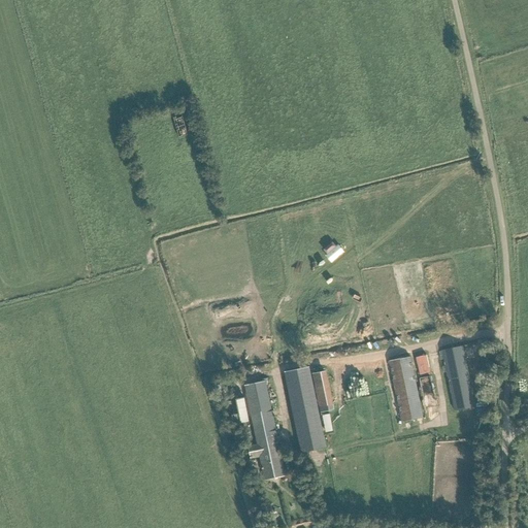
[(178,119),(178,117),(173,118),(178,137),(184,136),(184,134),(187,133),(183,117),(178,119)]
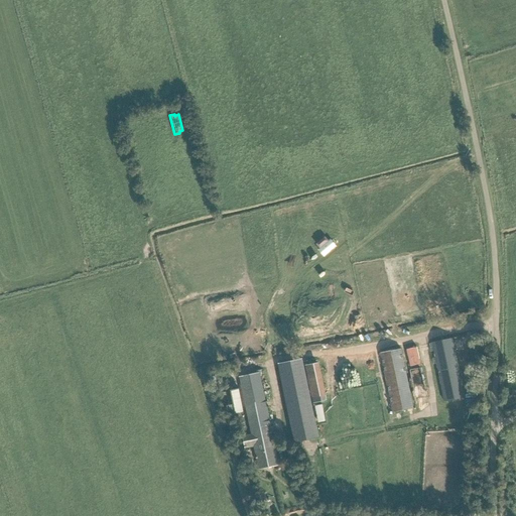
[(453,339),(432,343),(445,401),(465,397),(453,339)]
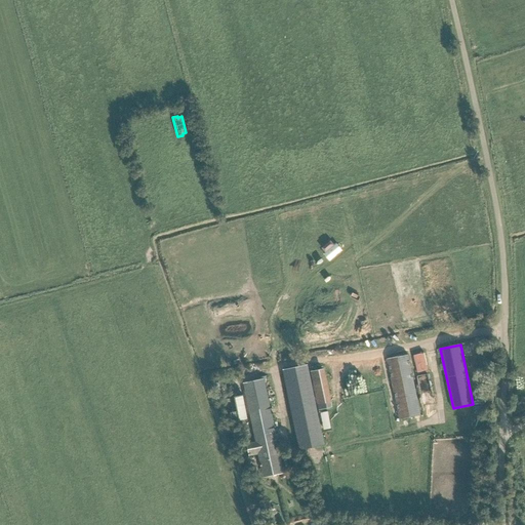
[(428,354),(413,354),(414,372),(429,371),(428,354)]
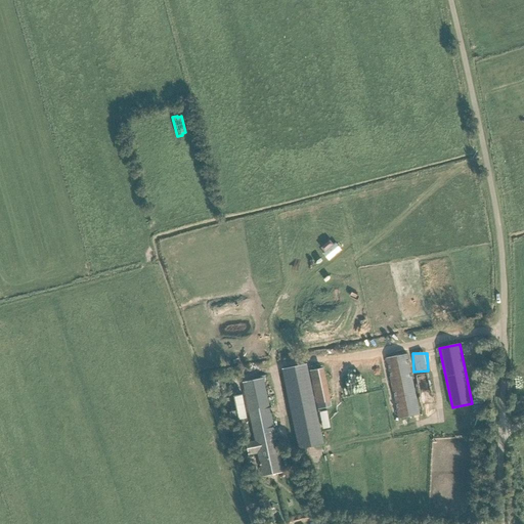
[(408,354),(388,358),(400,419),(421,415),(408,354)]
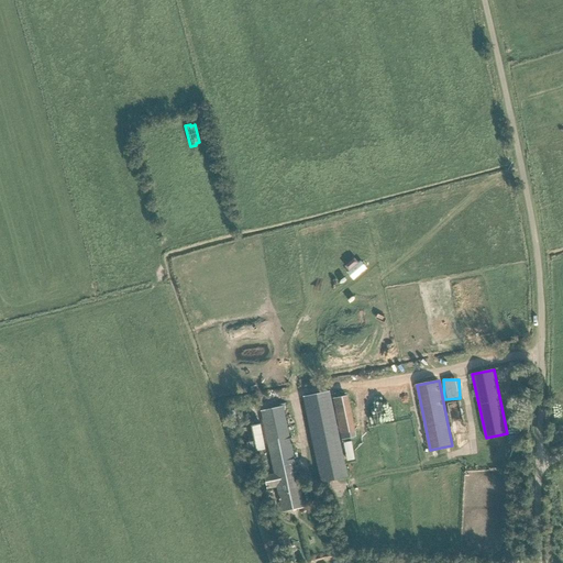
[(331,390),(305,396),(321,482),(348,477),(331,390)]
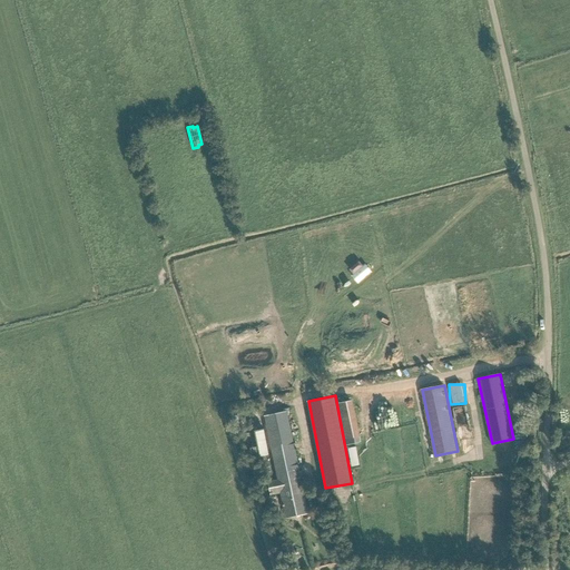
[(310,513),(305,493),(286,411),(265,415),(278,479),(267,481),(271,495),(282,493),(287,519),(310,513)]
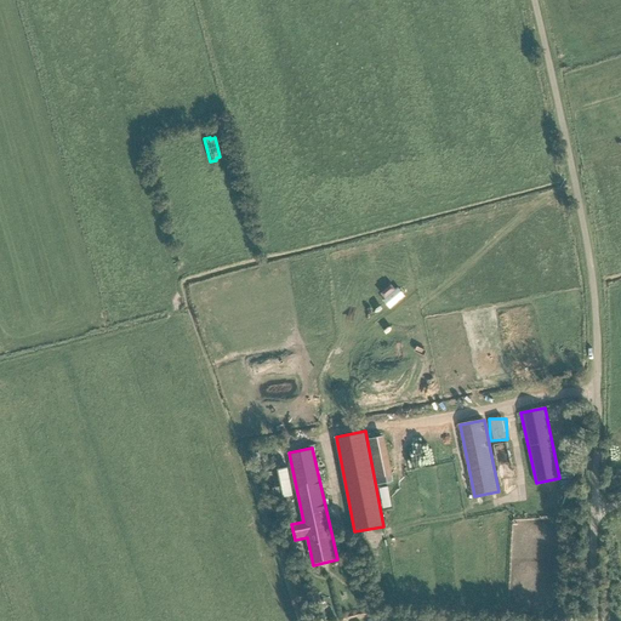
[(288,467),(277,469),(283,499),(294,496),(288,467)]
